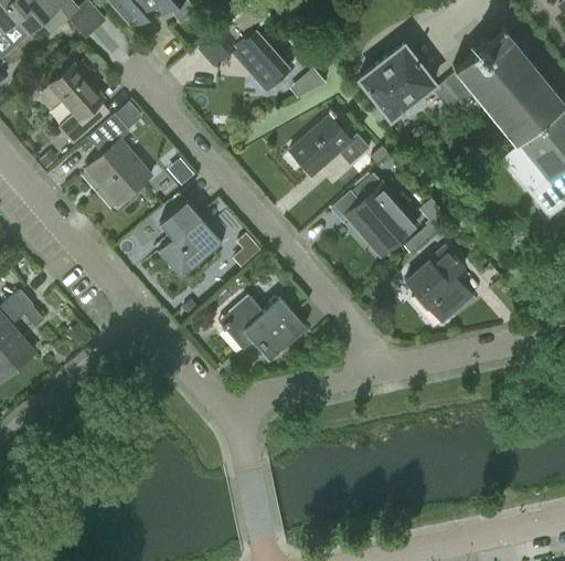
[(0,0),(0,59),(28,35),(27,34),(39,23),(48,34),(62,21),(76,9),(68,0),(0,0)]
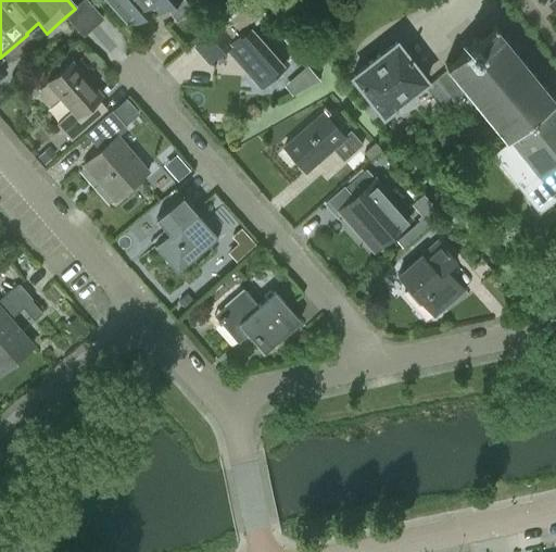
[(154,11),(160,16),(178,0),(101,0),(129,33),(154,11)]
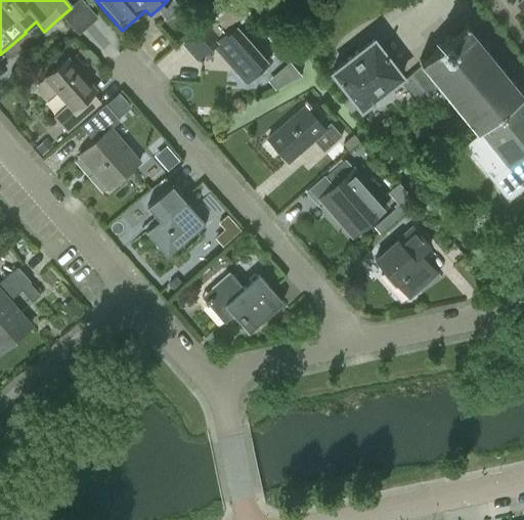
[(225,10),(186,45),(200,61),(215,47),(247,84),(270,61),(238,26),(248,17),(233,2),(225,10)]
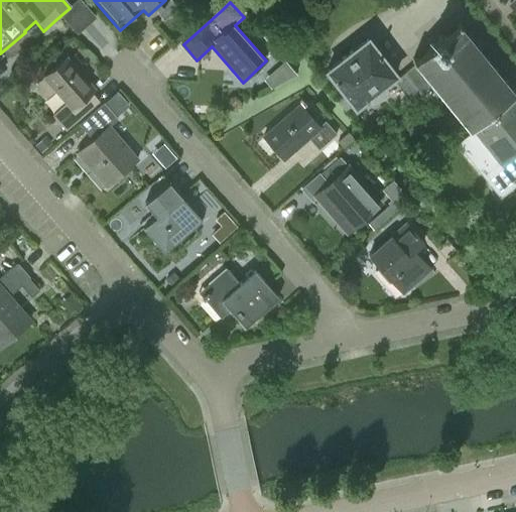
[(412,61),(412,65),(415,65),(416,66),(423,75),(421,76),(423,78),(424,76),(432,85),(430,87),(431,89),(433,87),(440,96),(439,98),(440,99),(442,98),(449,107),(447,108),(449,110),(450,109),(459,118),(457,119),(458,121),(460,119),(467,128),(467,132),(468,132),(457,146),(499,200),(515,184),(515,102),(511,96),(514,96),(514,93),(511,93),(504,83),(506,82),(504,80),(502,81),(495,73),(497,71),(496,69),(494,71),(487,62),(489,60),(487,58),(485,59),(478,51),(481,50),(479,47),(477,49),(469,40),(471,38),(470,36),(467,38),(460,29),(461,25),(458,25),(458,28),(445,38),(444,36),(441,39),(448,48),(437,56),(430,48),(427,50),(428,52),(416,61),(412,61)]
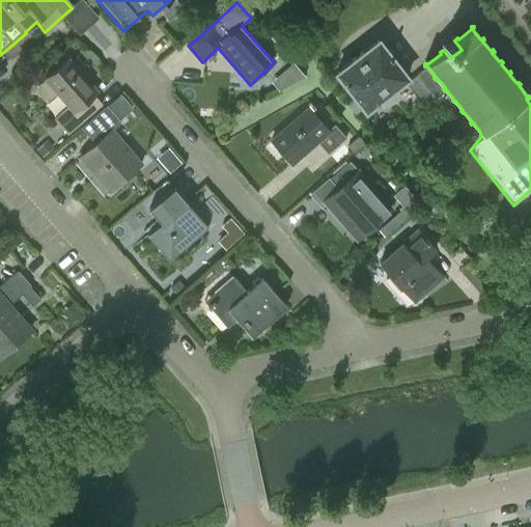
[(453,38),(442,49),(443,50),(450,58),(462,50),(454,40),(453,38)]
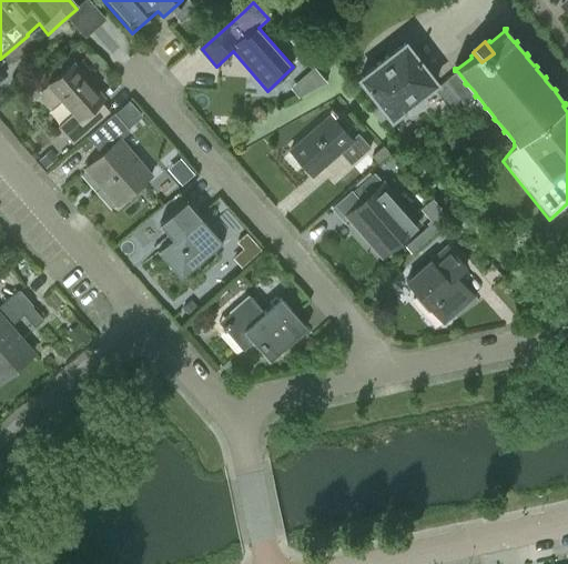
[(406,48),(406,46),(404,44),(402,47),(388,58),(387,57),(375,67),(376,67),(362,78),(361,78),(359,79),(362,81),(371,91),(369,92),(381,107),(382,106),(389,117),(391,119),(393,118),(393,117),(405,107),(408,110),(422,99),(419,96),(434,86),(436,84),(434,82),(433,82),(423,69),(417,60),(416,61),(406,48)]
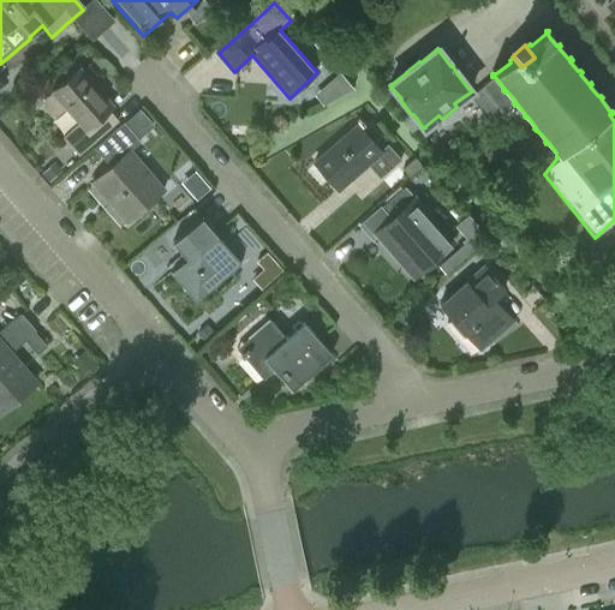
[(108,113),(112,109),(78,72),(43,103),(43,109),(51,119),(58,119),(66,111),(79,125),(63,141),(79,159),(119,124),(108,113)]
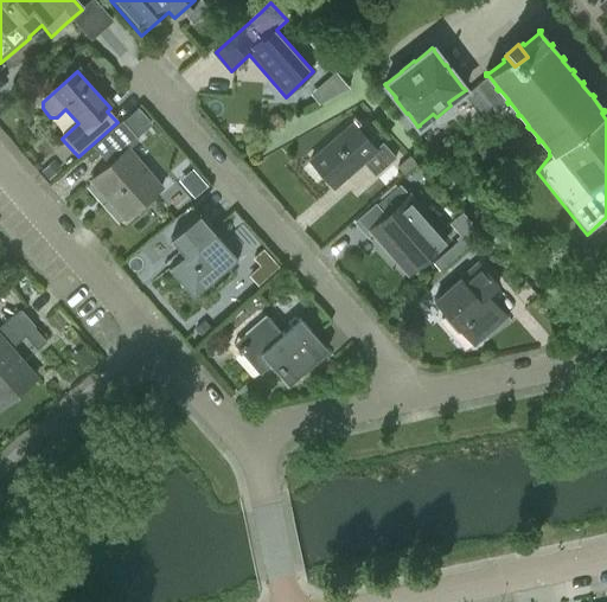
[(334,75),(327,82),(339,95),(339,96),(349,91),(334,75)]
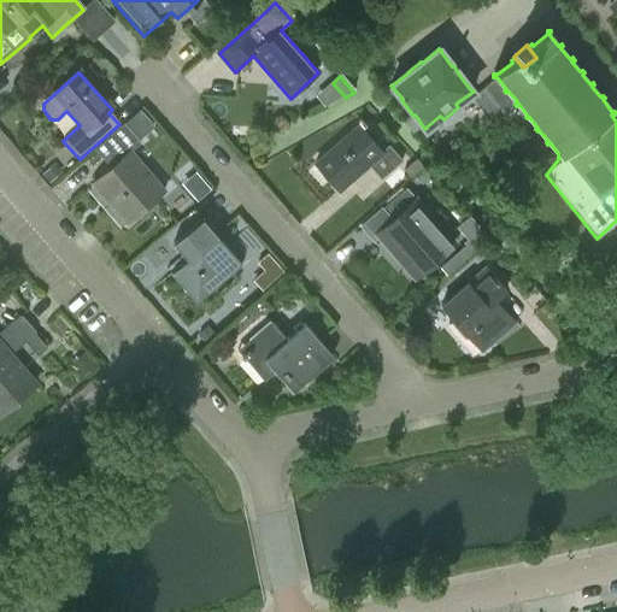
[(498,78),(475,96),(495,121),(513,106),(523,118),(524,116),(526,117),(527,115),(518,104),(516,106),(515,104),(517,101),(507,90),(506,93),(504,90),(506,89),(498,78)]
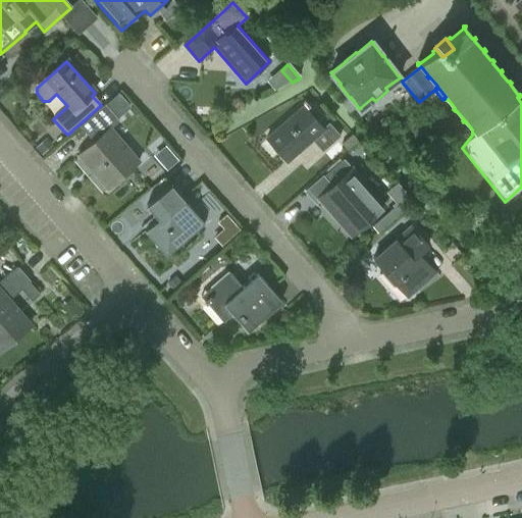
[(127,103),(120,96),(111,104),(117,112),(127,103)]
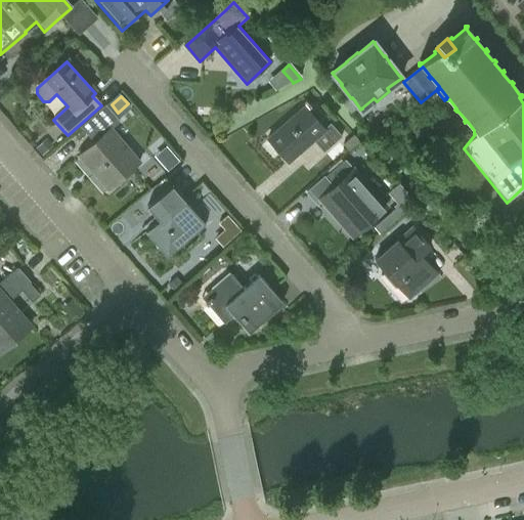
[(351,98),(344,103),(351,114),(359,107),(352,97),(351,98)]
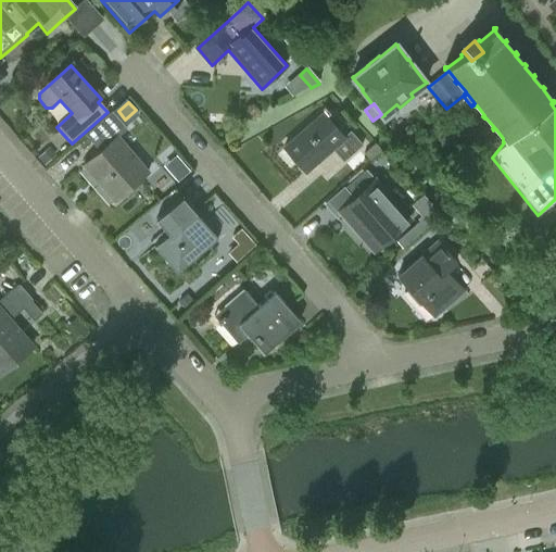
[(127,129),(125,127),(114,115),(112,113),(86,137),(100,153),(84,167),(114,203),(149,173),(118,138),(127,129)]
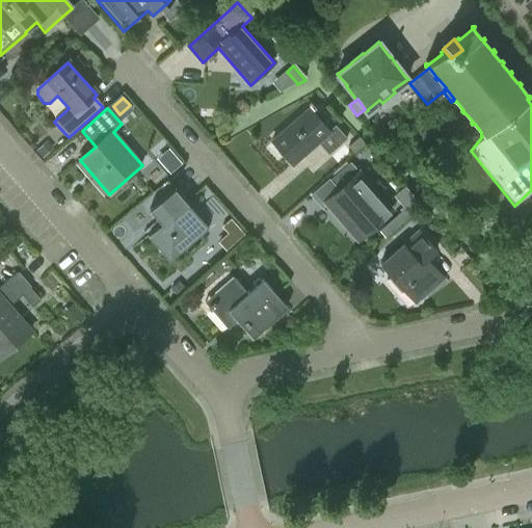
[(335,128),(328,133),(310,111),(272,143),(293,167),(317,146),(327,157),(346,141),(335,128)]
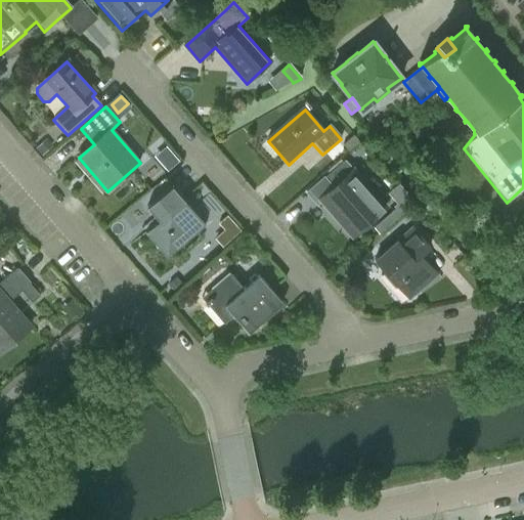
[(354,137),(343,147),(348,154),(360,143),(354,137)]
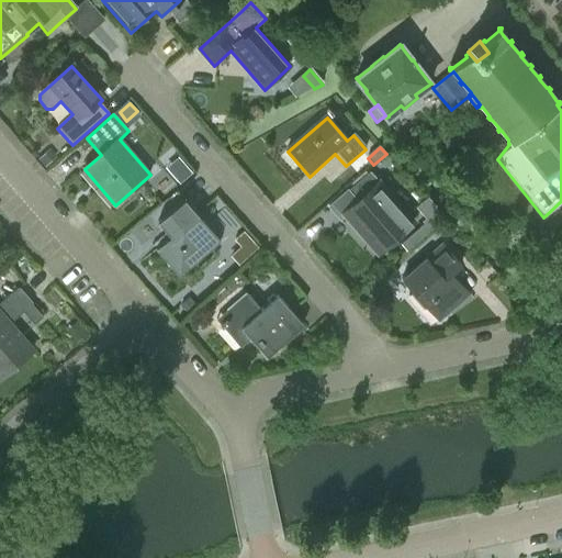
[(38,163),(45,169),(57,159),(51,152),(38,163)]
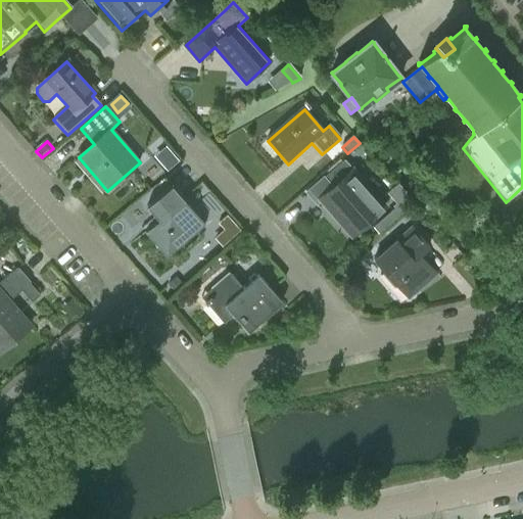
[(318,179),(337,161),(330,152),(310,170),(318,179)]
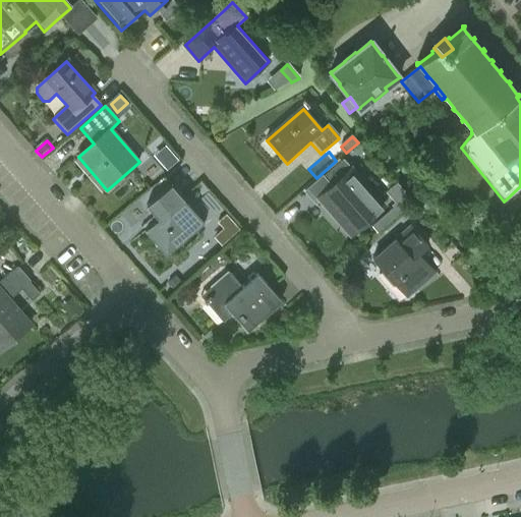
[(323,177),(303,193),(314,207),(321,202),(350,236),(373,217),(384,208),(354,174),(343,162),(324,179),(323,177)]
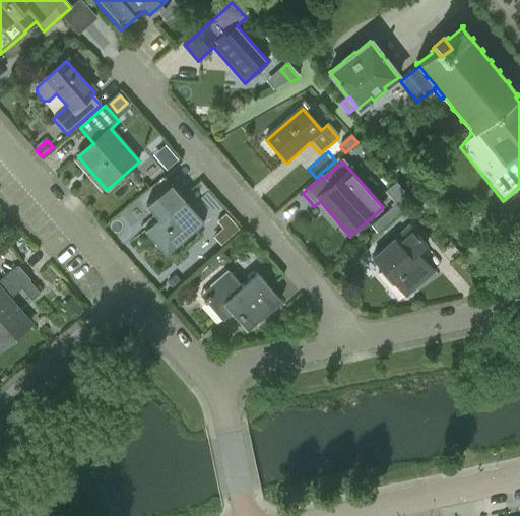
[(166,257),(203,223),(171,186),(146,207),(157,219),(143,232),(166,257)]
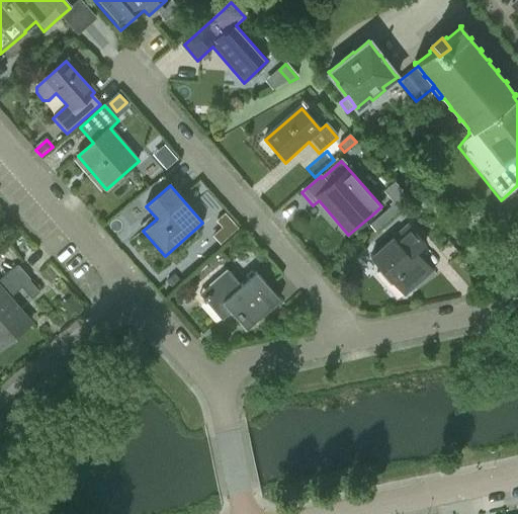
[(415,208),(412,205),(404,212),(412,222),(420,215),(415,208)]
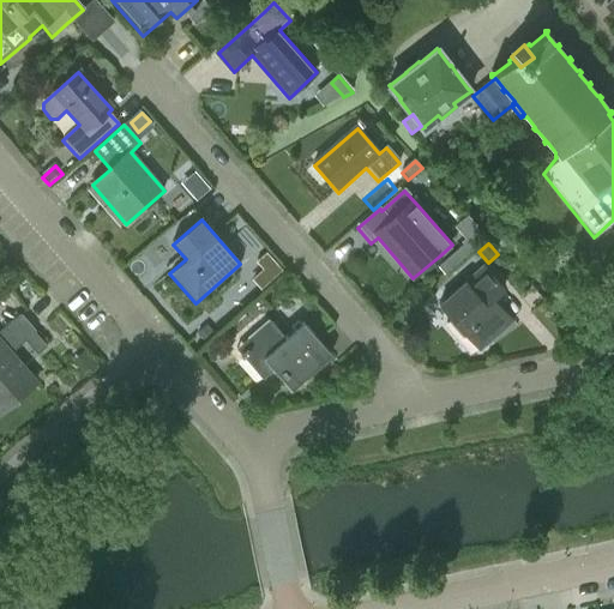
[(463,247),(438,269),(444,276),(461,261),(469,254),(463,247)]
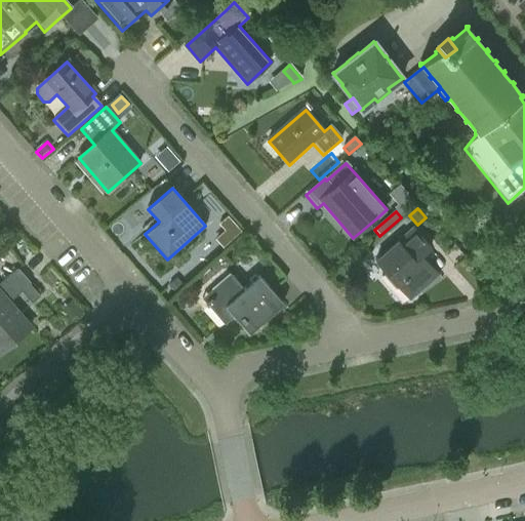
[(421,257),(431,249),(413,229),(375,264),(409,302),(439,276),(421,257)]
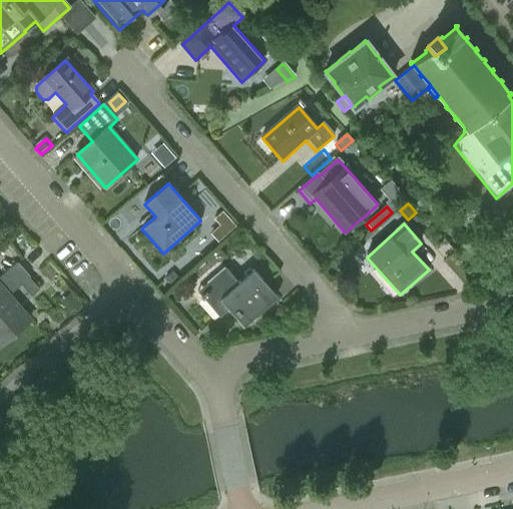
[(353,237),(350,237),(346,241),(345,246),(349,247),(354,244),(354,240),(353,237)]
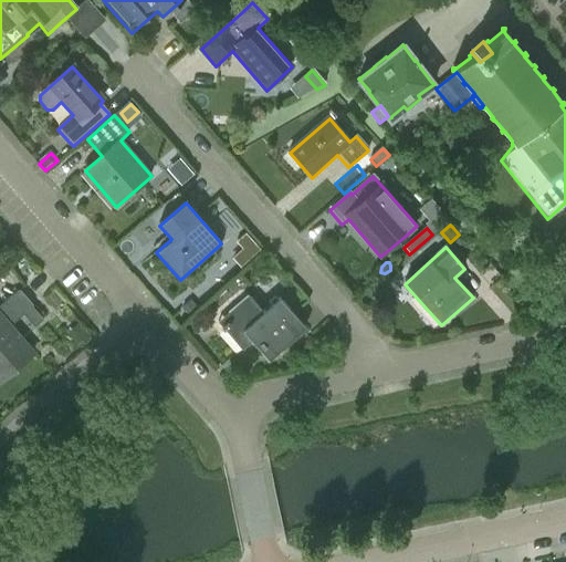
[(34,329),(43,321),(18,292),(0,306),(0,383),(33,355),(10,328),(23,316),(34,329)]
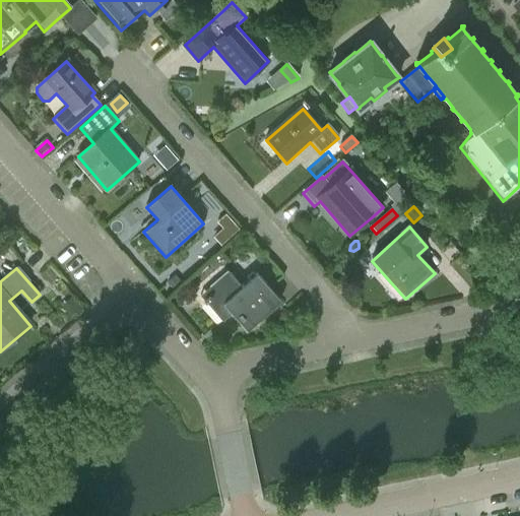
[(256,275),(242,288),(229,273),(200,298),(222,322),(233,314),(248,332),(280,303),(256,275)]
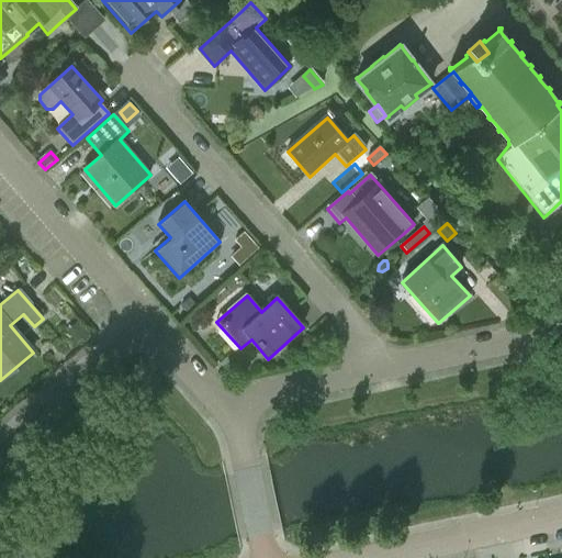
[(189,301),(180,310),(187,316),(195,308),(189,301)]
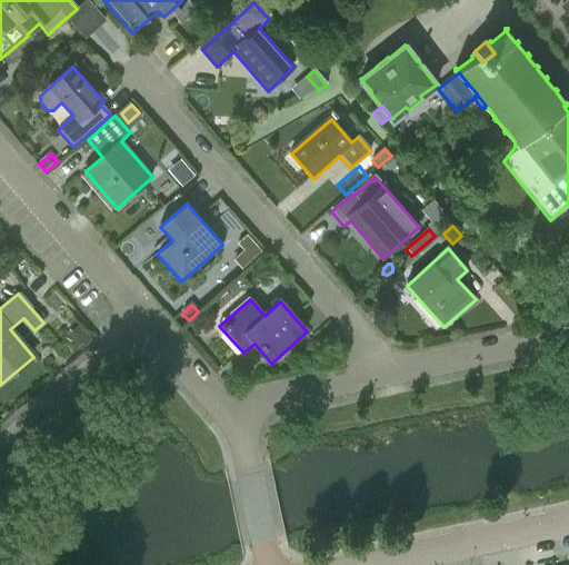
[(78,329),(68,337),(78,349),(88,340),(78,329)]
